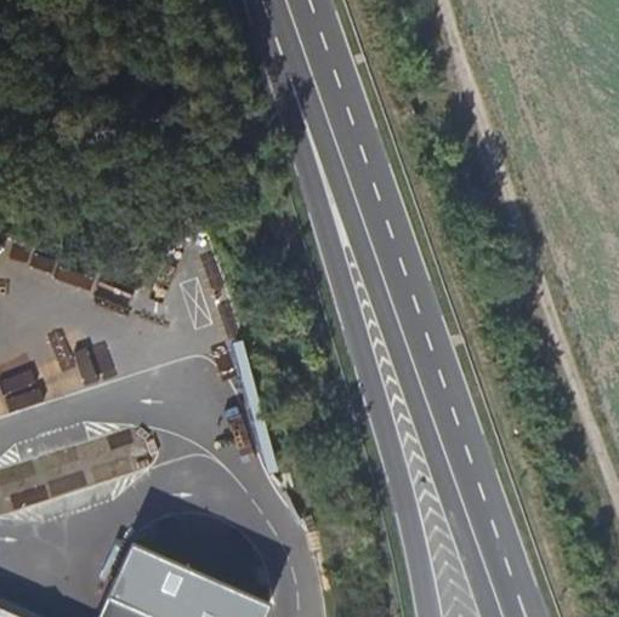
[(16,485),(52,500),(61,475),(26,462),(16,485)]
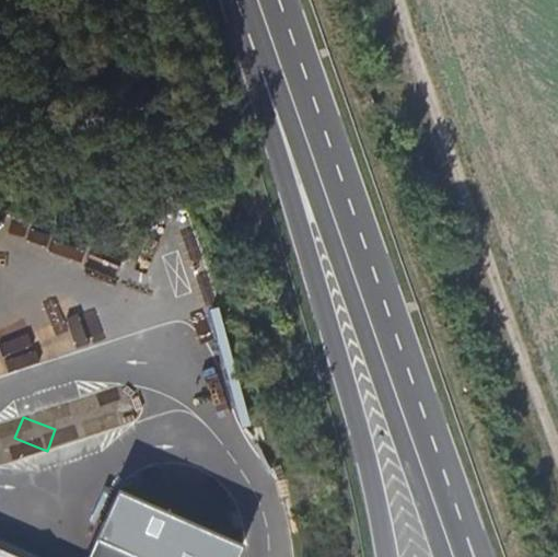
[(119,491),(97,538),(138,556),(242,556),(246,549),(119,491)]
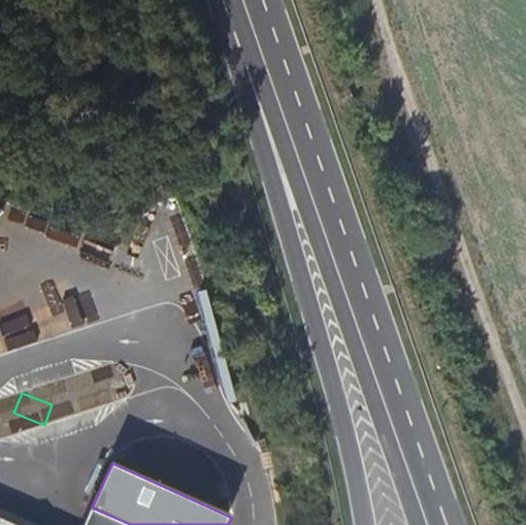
[(130,524),(92,507),(84,524),(18,524),(0,517),(0,524),(130,524)]
